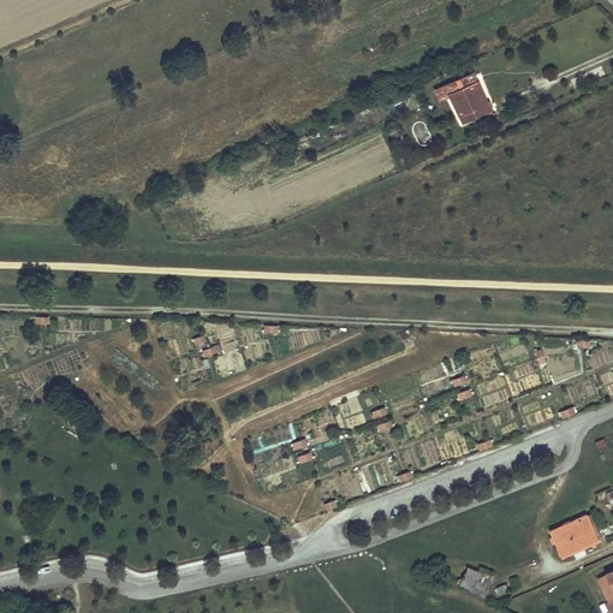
[(471,75),(435,91),(439,101),(450,96),(462,124),(480,117),(476,108),(484,105),(471,75)]
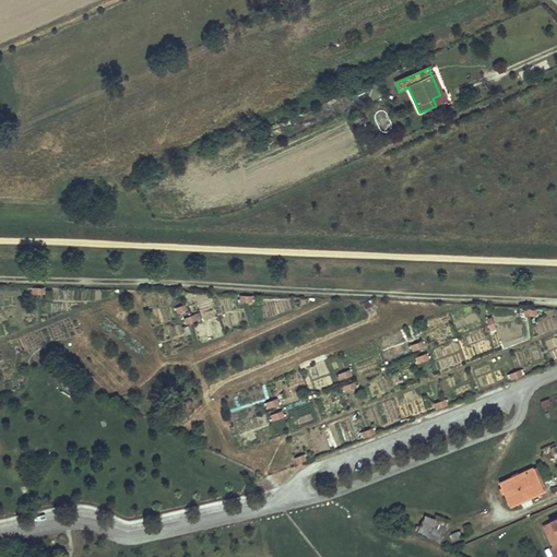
[(443,103),(440,95),(433,98),(436,106),(443,103)]
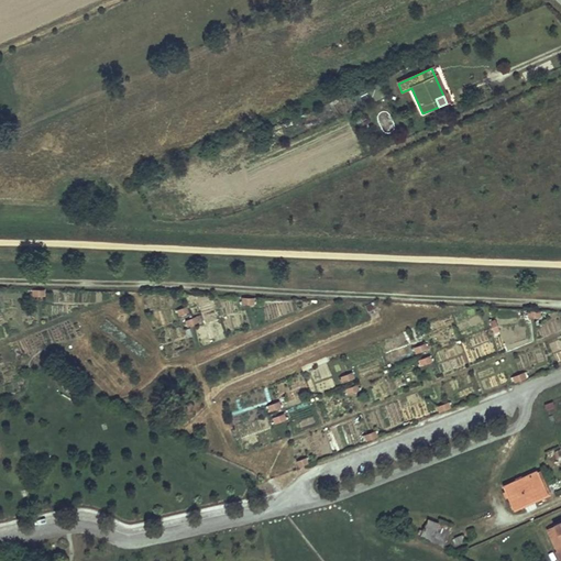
[(185,330),(201,322),(198,316),(183,323),(185,330)]
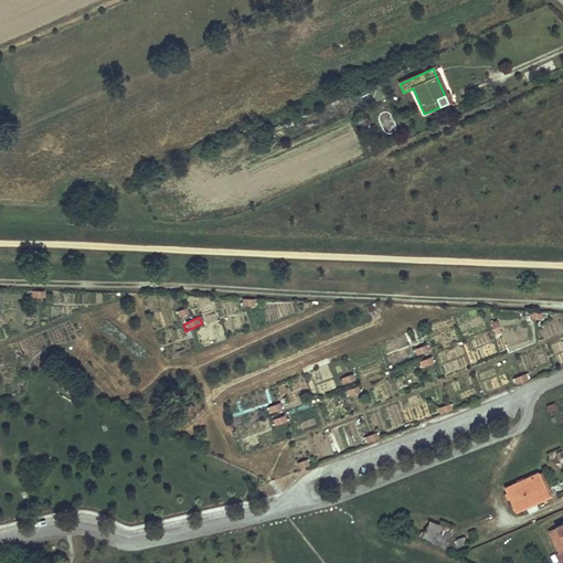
[(495,322),(489,326),(494,337),(500,333),(495,322)]
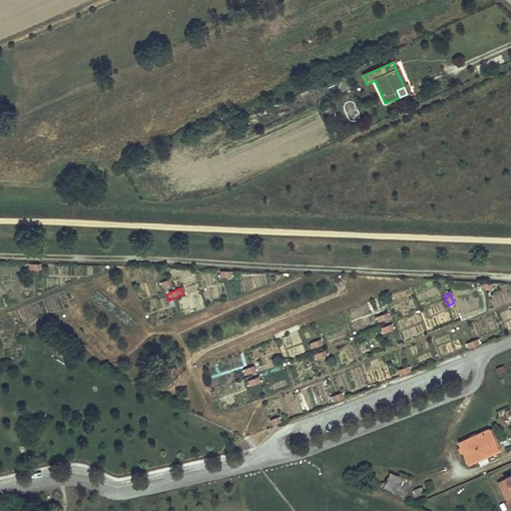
[(376,323),(387,321),(386,315),(375,317),(376,323)]
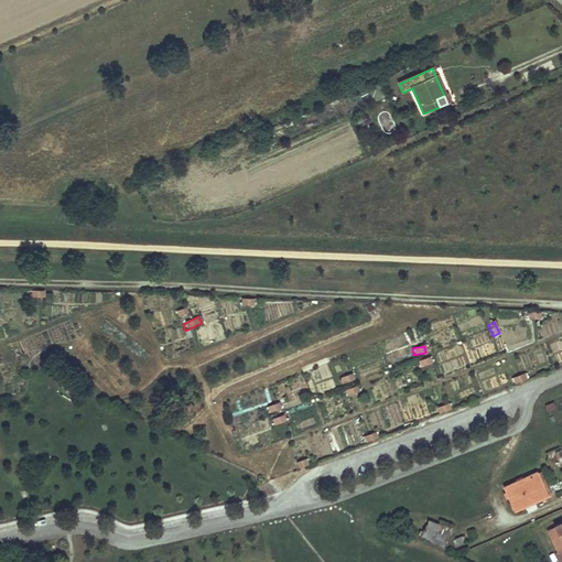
[(419,369),(431,365),(429,357),(415,361),(419,369)]
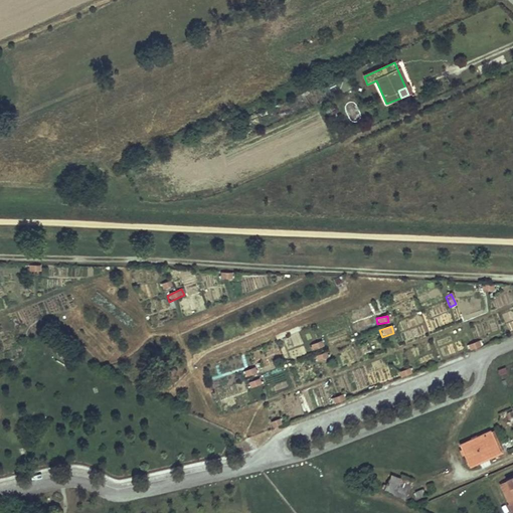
[(311,352),(323,347),(320,341),(309,346),(311,352)]
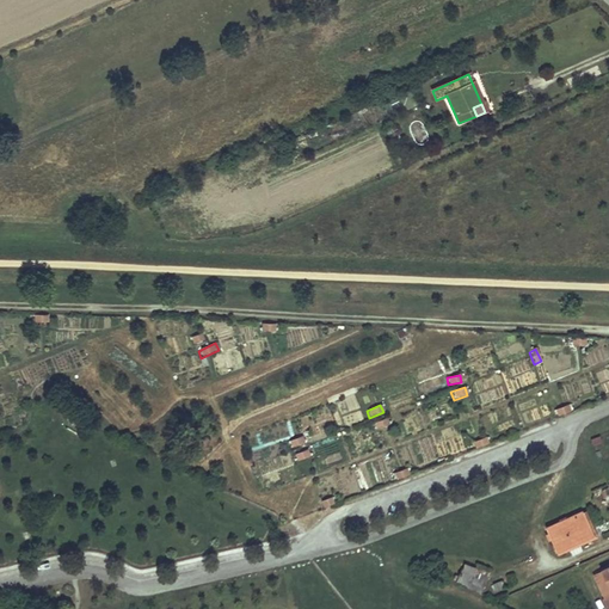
[(375,430),(388,426),(387,419),(373,423),(375,430)]
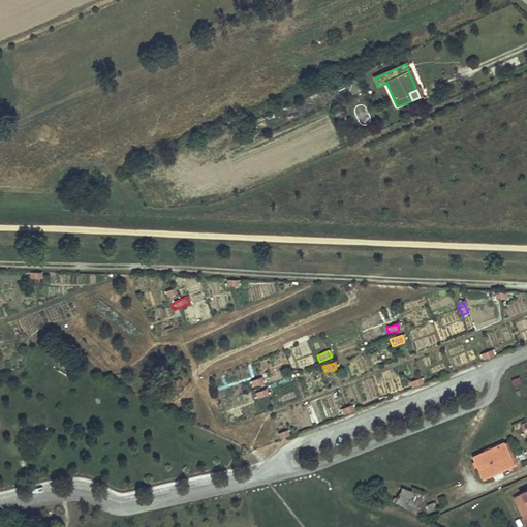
[(420,379),(408,381),(410,389),(422,385),(420,379)]
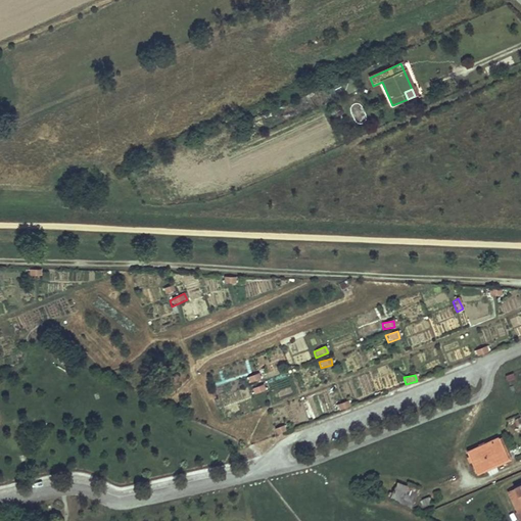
[(252,396),(265,391),(262,385),(250,390),(252,396)]
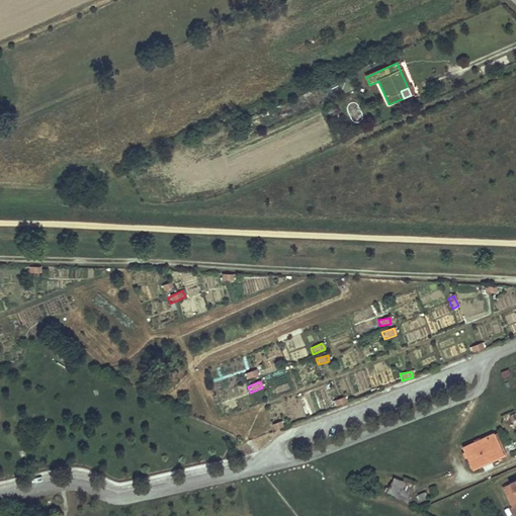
[(334,407),(345,404),(344,398),(333,401),(334,407)]
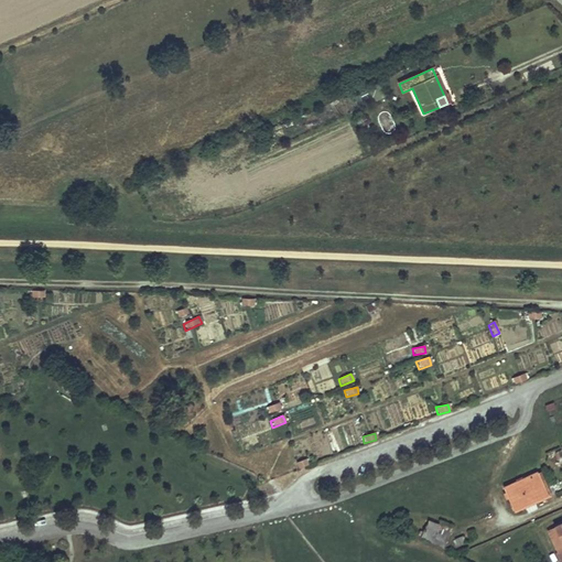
[(537,475),(503,490),(512,511),(546,497),(537,475)]
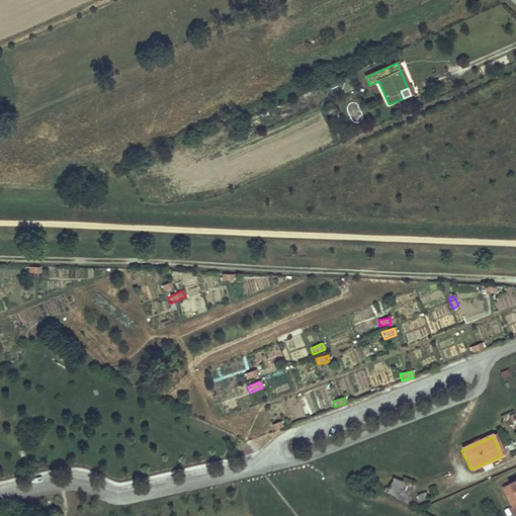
[(401,484),(393,481),(387,494),(396,498),(401,484)]
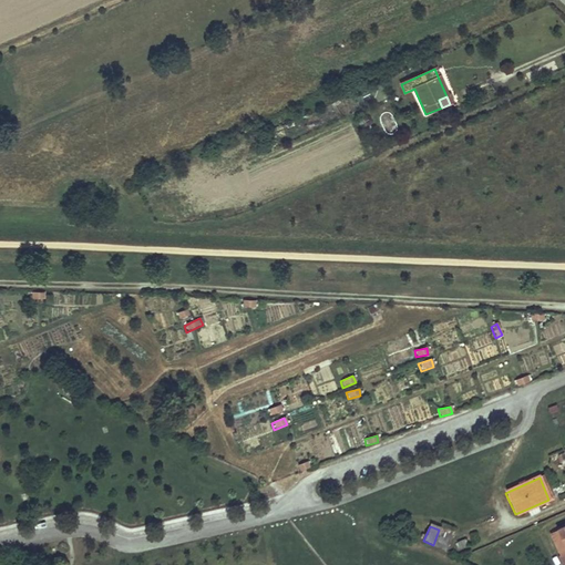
[(550,534),(560,558),(564,555),(564,547),(557,531),(550,534)]
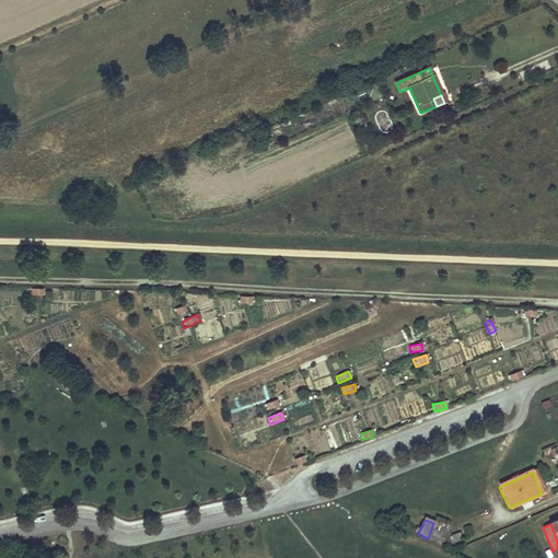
[(472,536),(468,527),(462,531),(466,538),(472,536)]
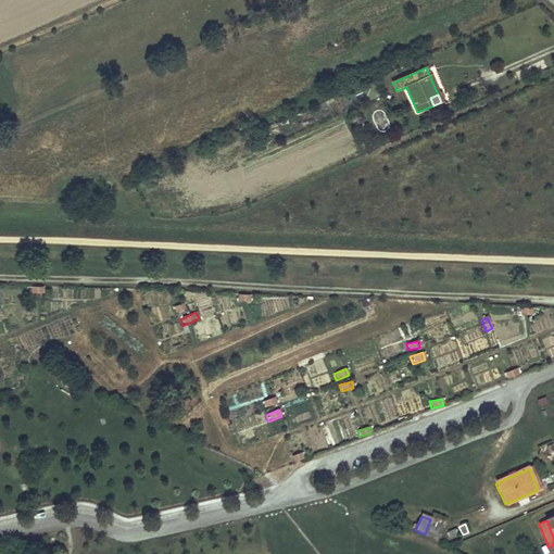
[(460,536),(456,528),(447,531),(450,540),(460,536)]
